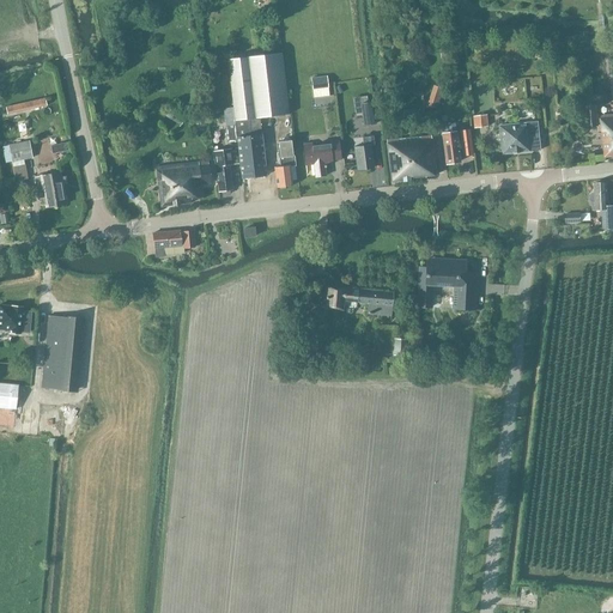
[(281,53),(228,59),(235,119),(237,139),(242,178),(267,176),(260,117),(289,114),(281,53)]
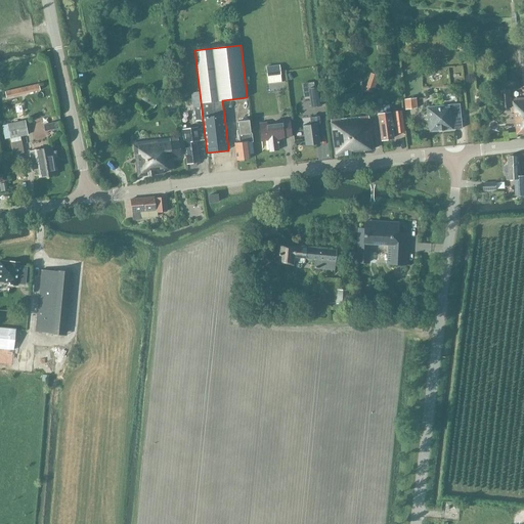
[(279,67),(266,68),(267,77),(268,84),(282,82),(281,75),(279,67)]
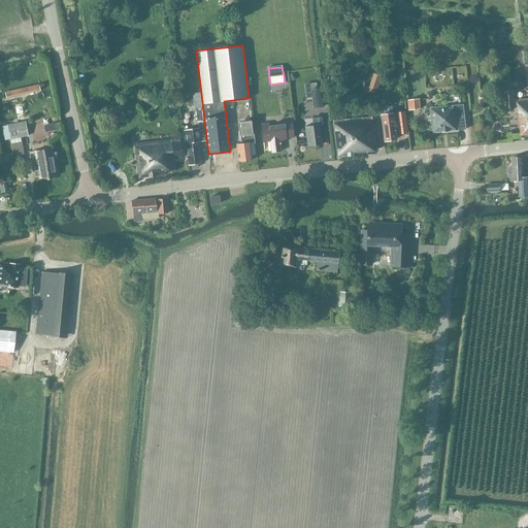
[(5,91),(6,97),(41,91),(40,85),(5,91)]
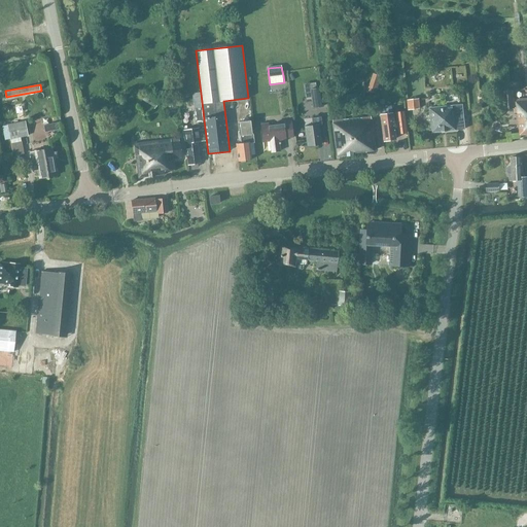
[(311,90),(313,107),(313,108),(323,106),(320,89),(311,90)]
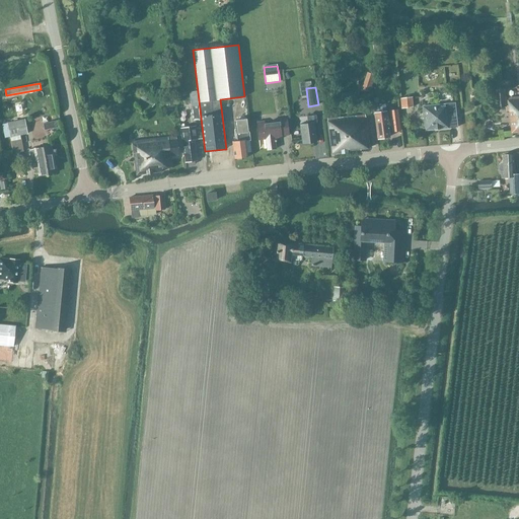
[(496,89),(498,107),(507,106),(507,112),(510,112),(512,133),(518,132),(518,96),(506,98),(506,88),(496,89)]
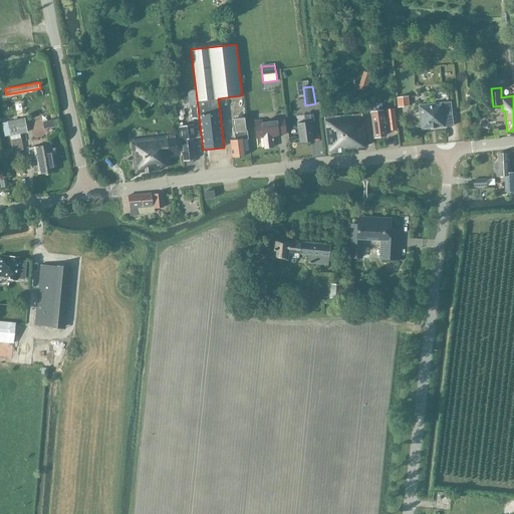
[(410,106),(409,96),(397,98),(398,107),(410,106)]
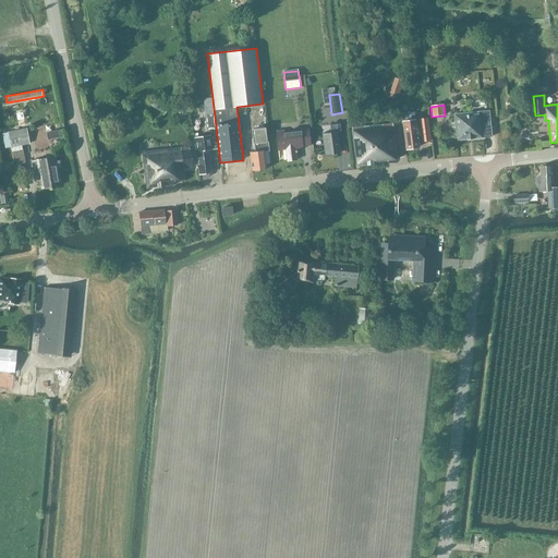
[(216,126),(214,108),(205,109),(207,128),(216,126)]
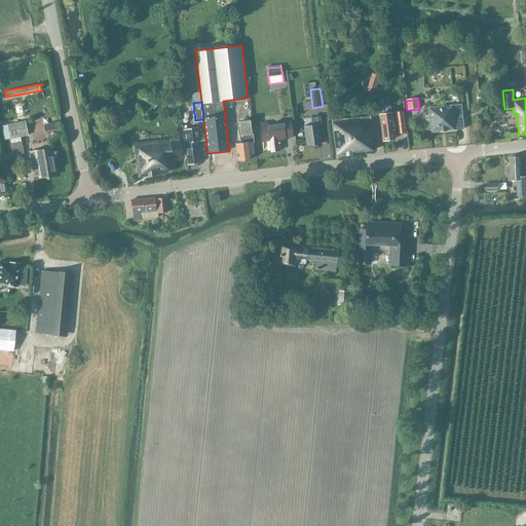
[(461,105),(428,108),(430,133),(463,129),(461,105)]
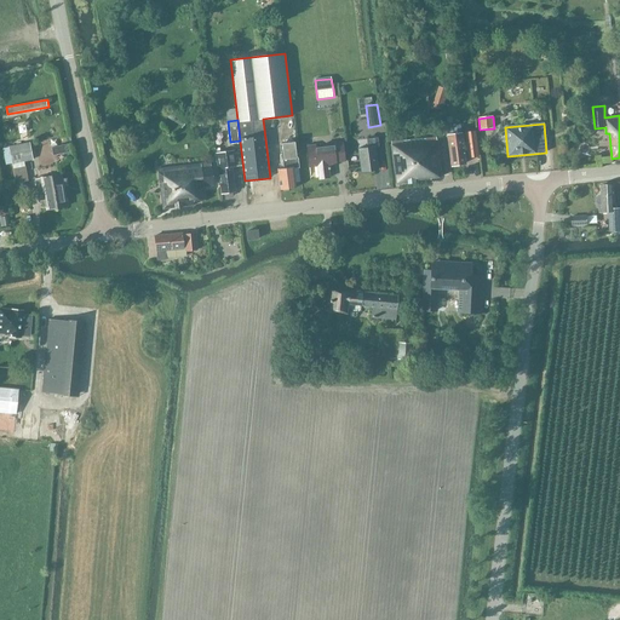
[(475,132),(447,136),(451,165),(465,164),(465,158),(478,156),(475,132)]
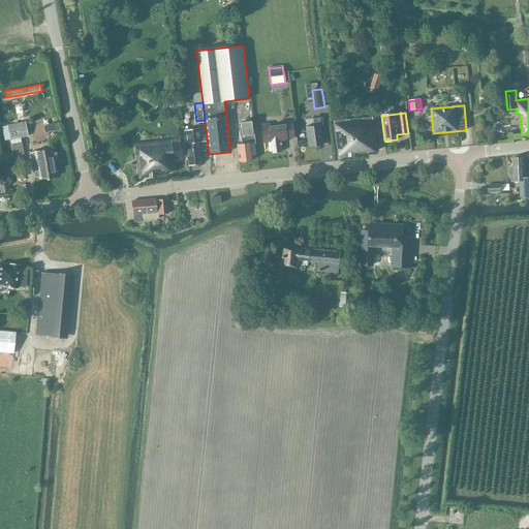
[(309,147),(322,145),(320,125),(323,125),(322,117),(312,118),(313,126),(306,127),(309,147)]
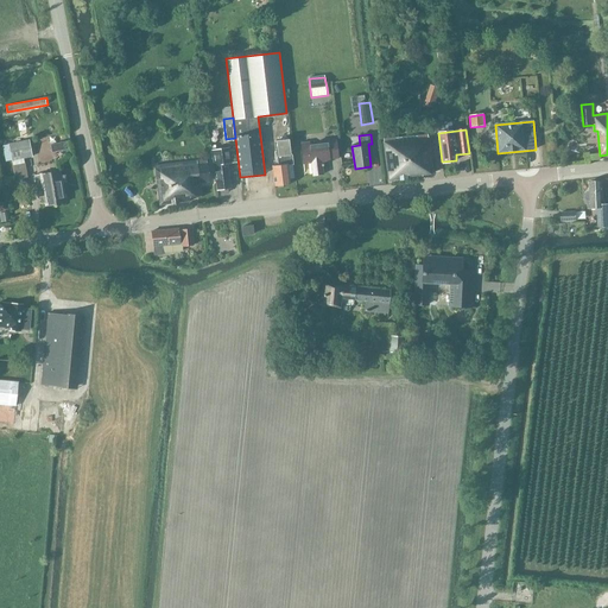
[(384,139),(388,181),(423,177),(423,175),(434,173),(428,135),(384,139)]
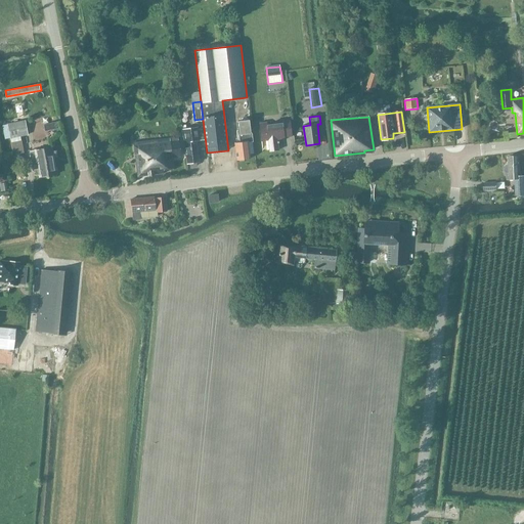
[(267,122),(259,123),(260,127),(262,141),(268,140),(269,151),(278,150),(277,139),(285,138),(284,137),(292,136),(290,120),(281,120),(281,124),(267,126),(267,122)]
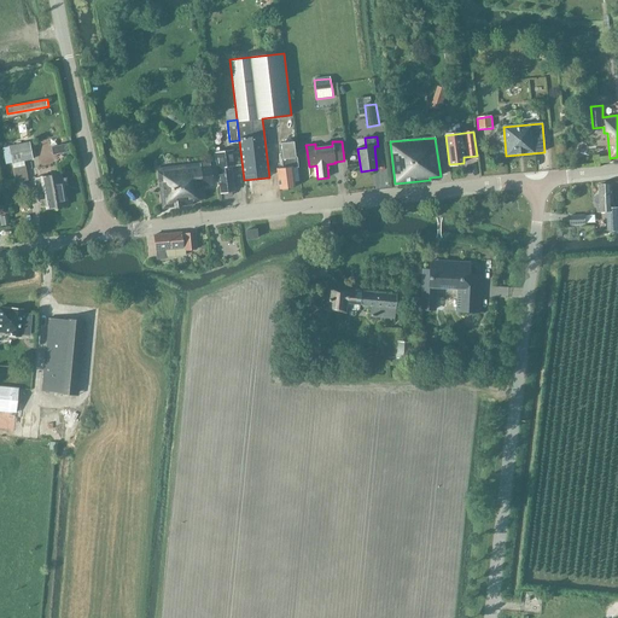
[(9,146),(12,163),(33,159),(29,143),(9,146)]
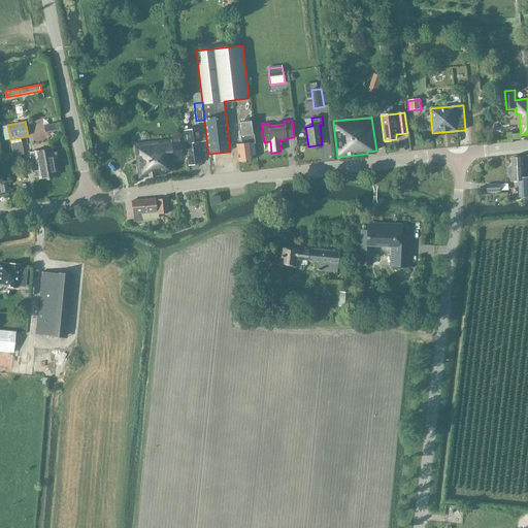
[(242,143),(237,144),(239,162),(240,161),(241,163),(244,162),(245,161),(252,160),(250,143),(255,142),(253,128),(252,129),(251,122),(240,123),(241,130),(240,130),(242,143)]
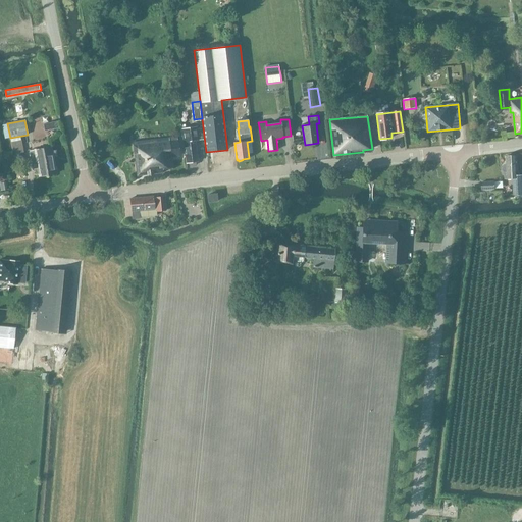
[(196,140),(199,140),(197,126),(183,129),(187,163),(189,163),(190,165),(191,166),(195,165),(196,164),(196,162),(198,162),(196,140)]
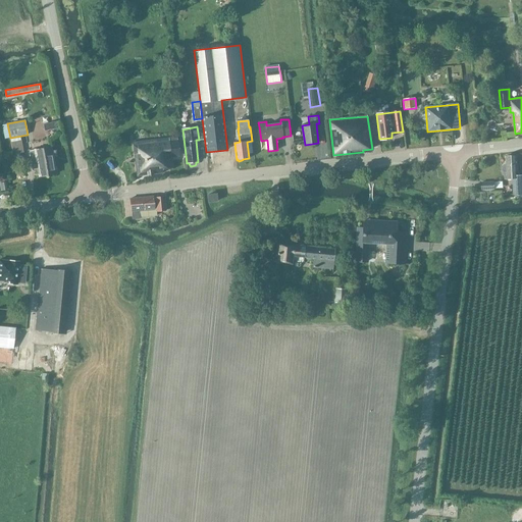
[(171,157),(180,156),(177,137),(133,143),(138,176),(164,172),(163,169),(172,168),(171,157)]
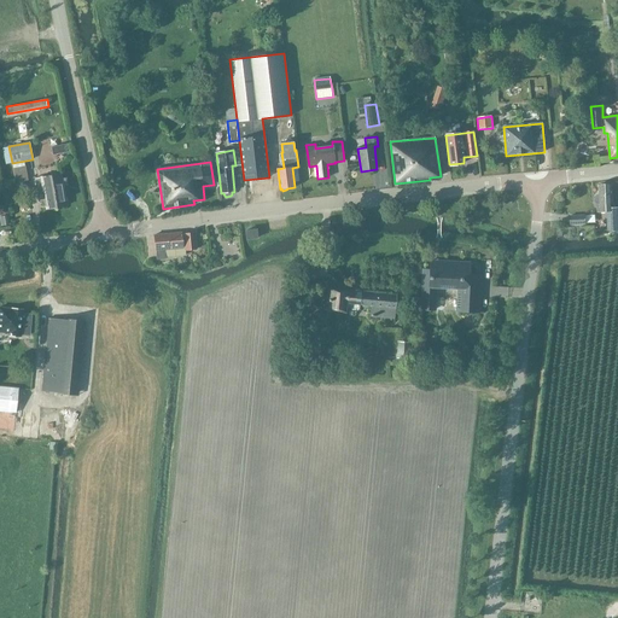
[(15,168),(17,182),(28,181),(25,165),(15,168)]
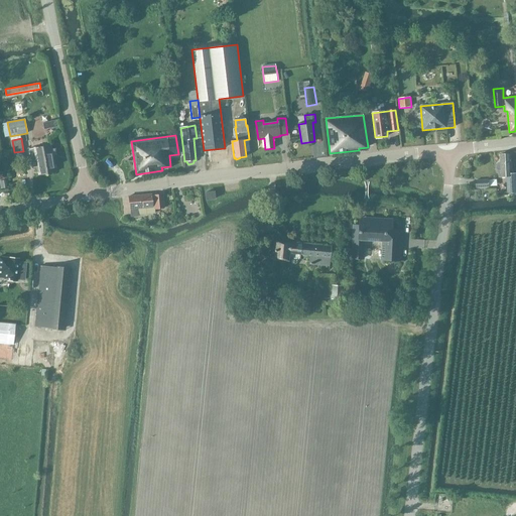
[(34,148),(39,174),(56,171),(54,158),(51,159),(49,146),(34,148)]
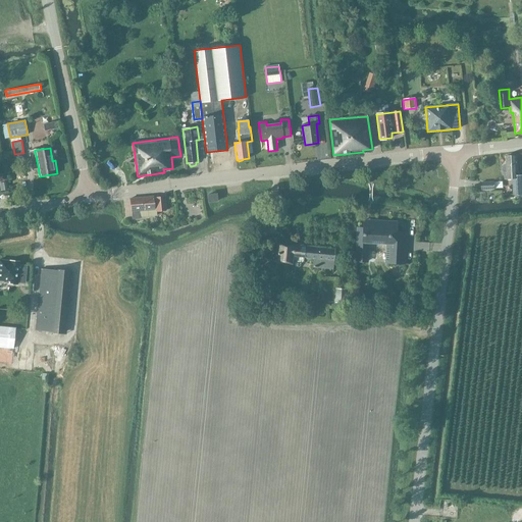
[(512,178),(513,195),(521,194),(521,174),(519,174),(518,154),(506,155),(507,163),(505,163),(503,165),(503,169),(505,170),(507,170),(507,174),(505,174),(505,178),(512,178)]
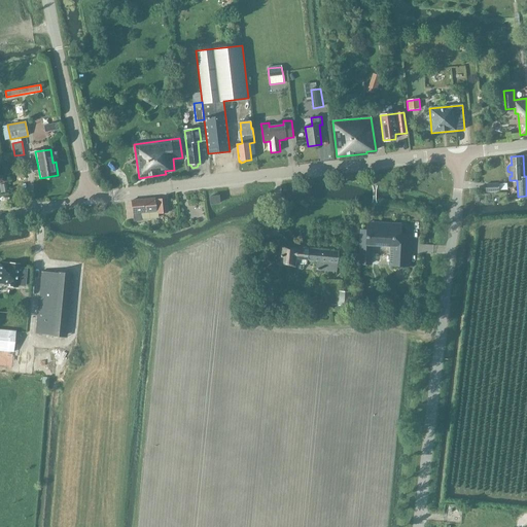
[(498,183),(487,183),(488,191),(499,190),(498,183)]
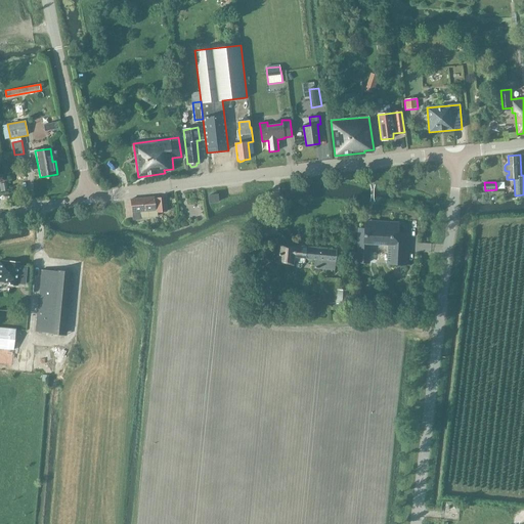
[(156,200),(157,212),(166,211),(165,197),(156,198),(156,200)]
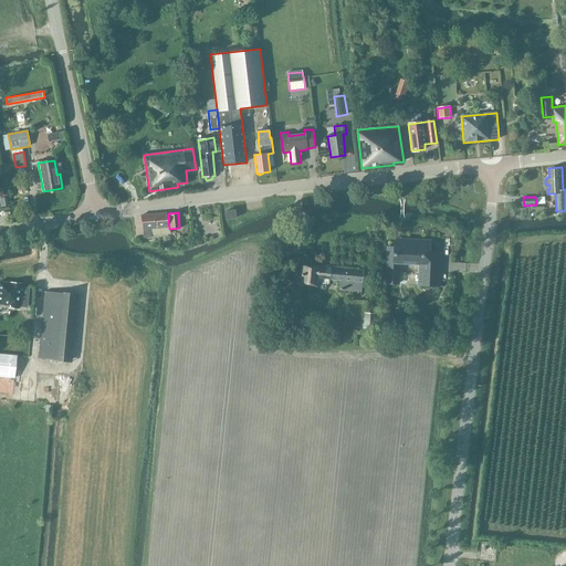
[(166,213),(142,216),(143,230),(144,238),(152,238),(152,236),(170,233),(169,229),(168,216),(166,216),(166,213)]
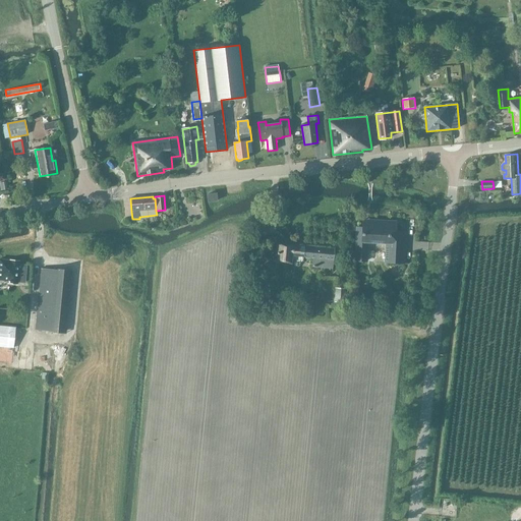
[(355,259),(366,261),(367,241),(387,243),(386,262),(403,263),(405,231),(395,231),(395,222),(363,220),(363,228),(357,227),(355,259)]
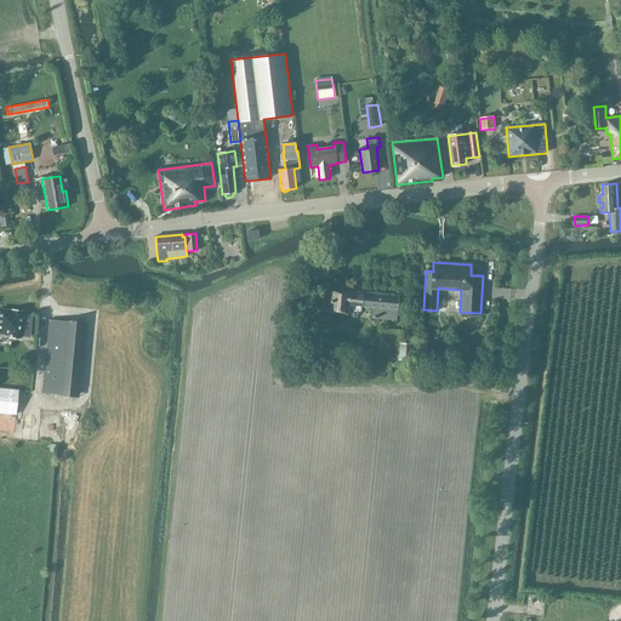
[(372,308),(371,318),(397,320),(398,296),(329,289),(328,298),(330,298),(329,313),(348,314),(348,312),(362,313),(362,307),(372,308)]
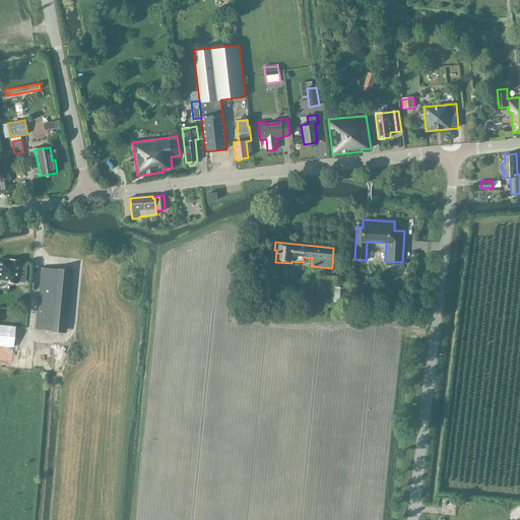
[(8,282),(17,283),(18,270),(19,270),(20,269),(21,268),(20,266),(20,265),(19,264),(19,260),(10,260),(0,258),(0,278),(8,280),(8,282)]
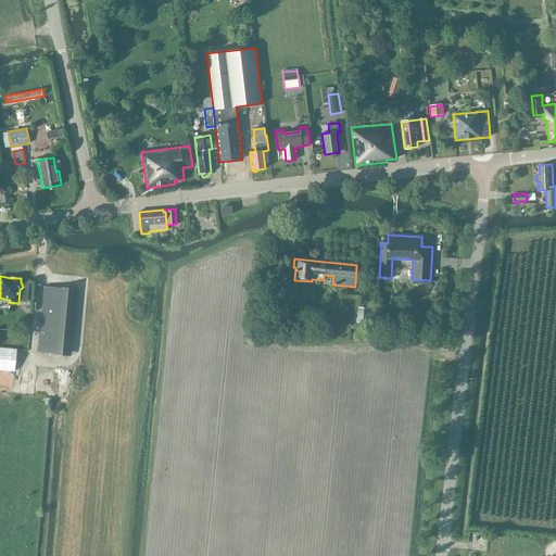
[(38,352),(53,353),(53,354),(70,356),(76,288),(60,287),(60,288),(45,287),(38,352)]
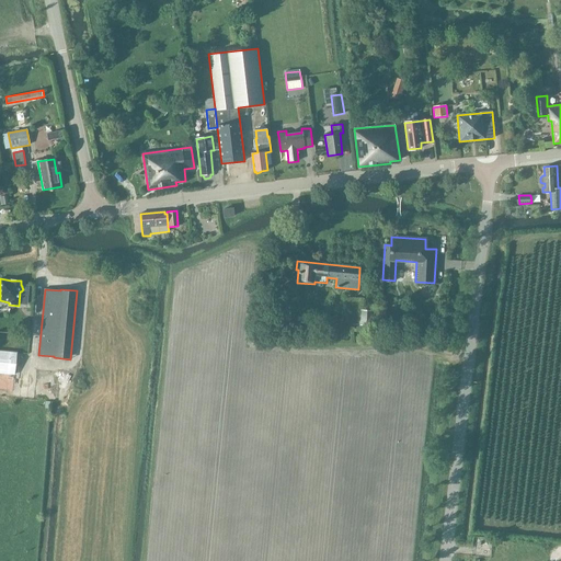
[(0,373),(14,374),(16,353),(0,351),(0,373)]
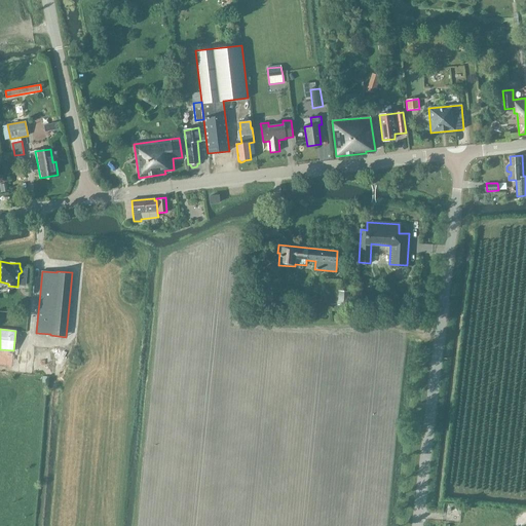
[(35,358),(35,368),(52,368),(52,351),(40,351),(40,358),(35,358)]
